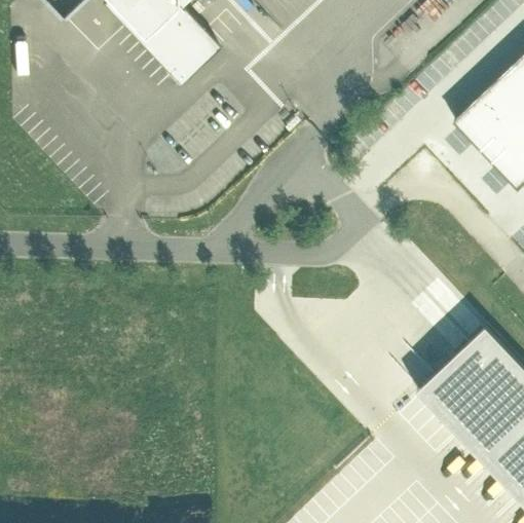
[(105,0),(103,2),(181,84),(221,46),(181,4),(185,0),(105,0)]
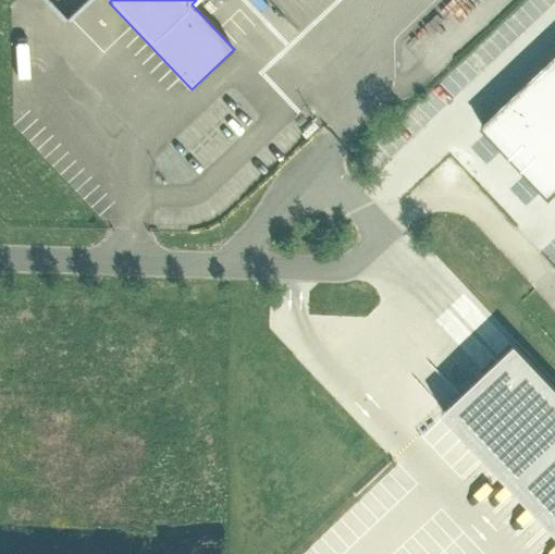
[(554,62),(532,83),(554,107),(554,62)]
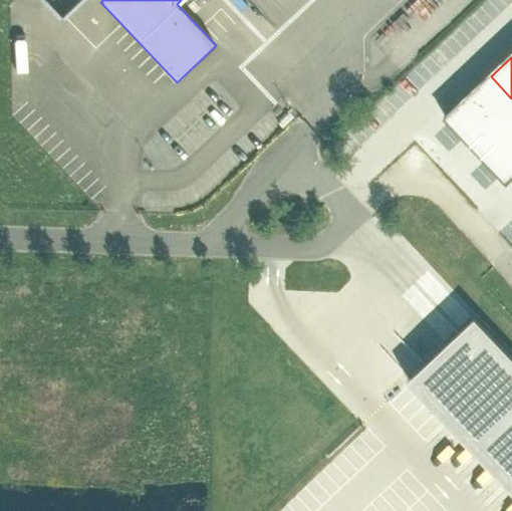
[(500,130),(511,118),(511,98),(491,76),(469,97),(500,130)]
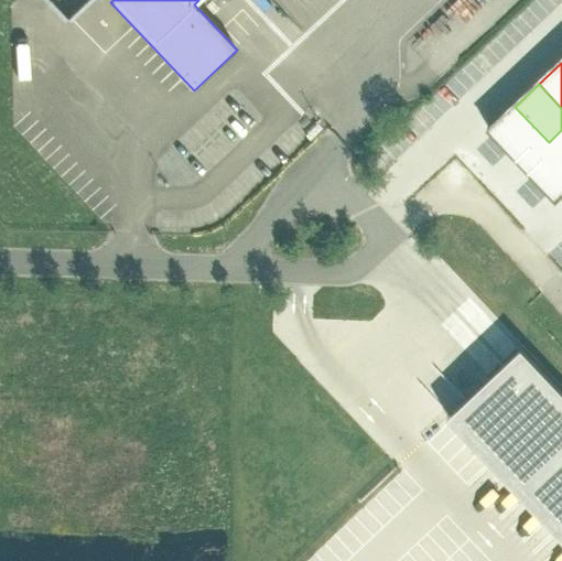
[(549,142),(515,107),(492,129),(525,165),(549,142)]
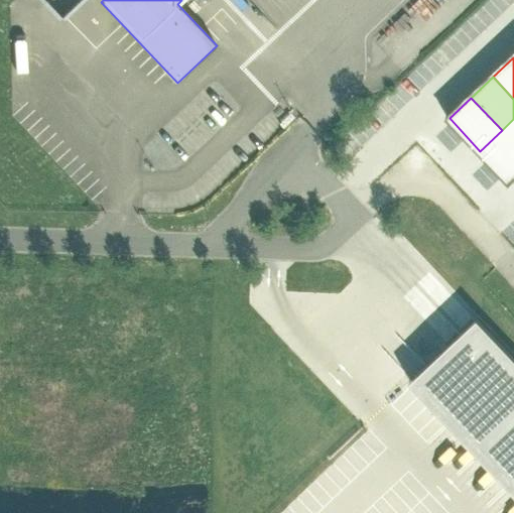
[(513,119),(502,130),(513,143),(513,119)]
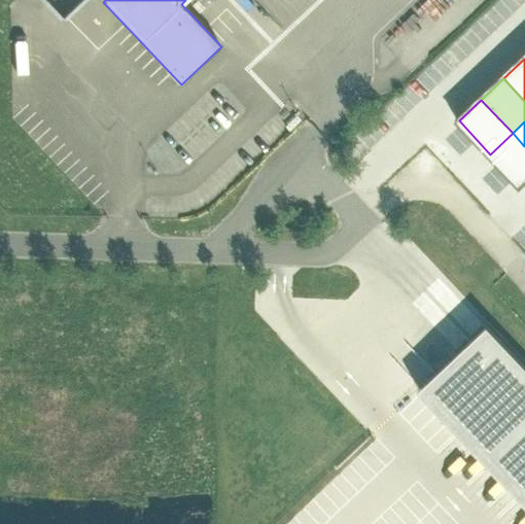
[(524,146),(513,133),(490,154),(522,187),(524,184),(524,146)]
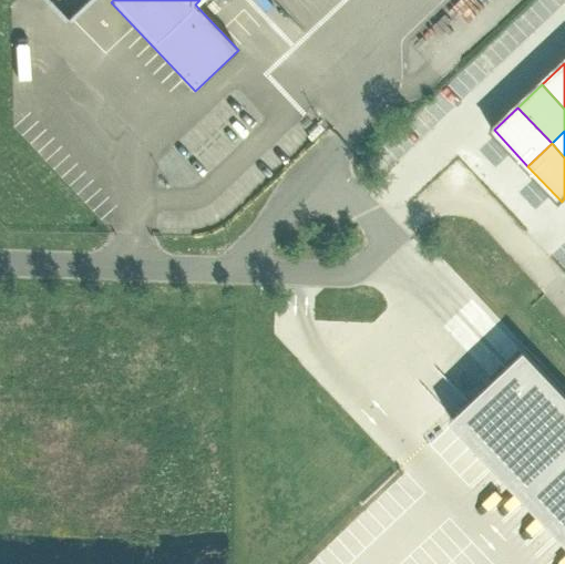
[(564,388),(527,349),(453,420),(564,539),(564,388)]
